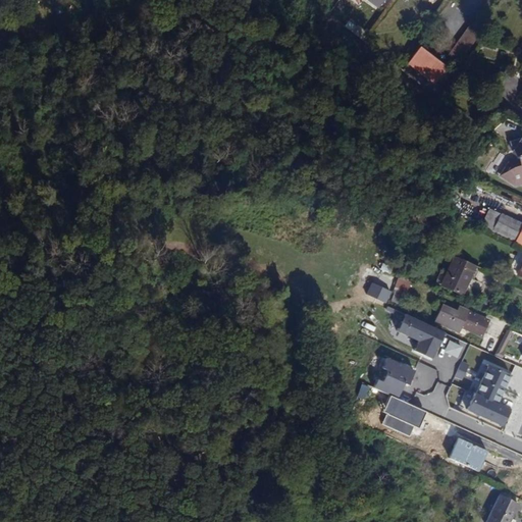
[(481,32),(472,25),(451,56),(461,63),(479,38),(482,34),(481,32)]
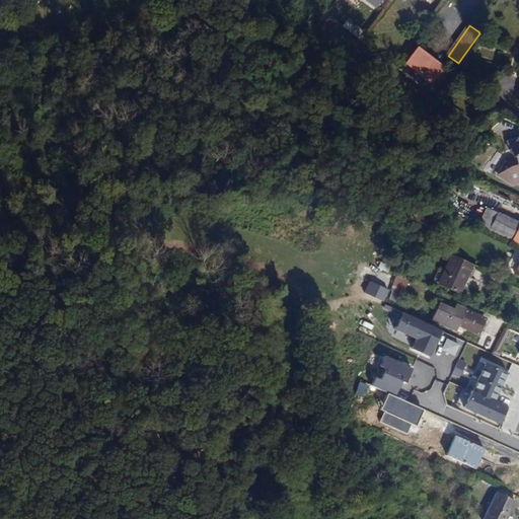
[(429,90),(447,67),(420,47),(406,63),(418,72),(413,79),(429,90)]
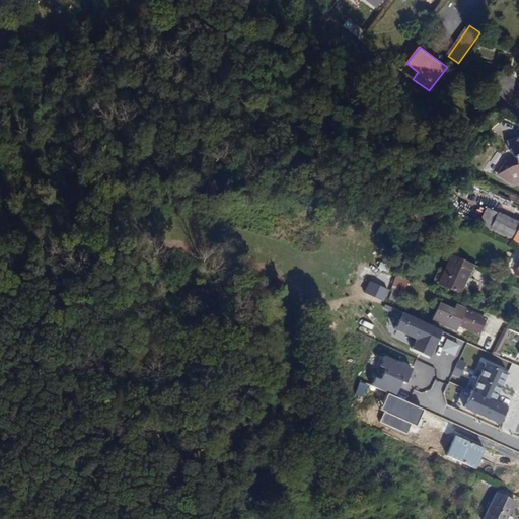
[(508,151),(513,150),(515,157),(507,160),(497,174),(512,183),(518,181),(518,140),(516,139),(508,151)]
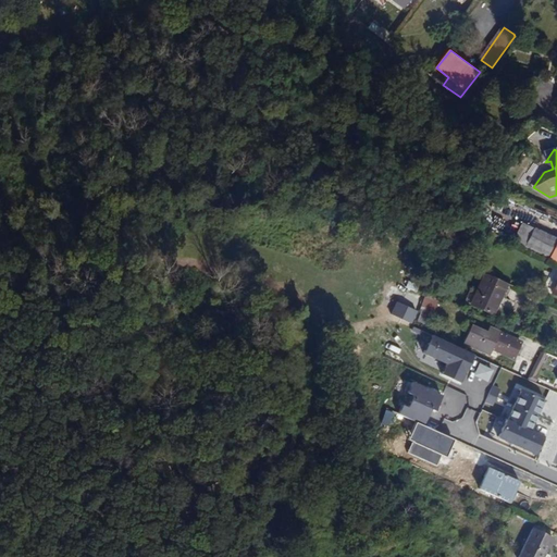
[(556,260),(556,239),(522,223),(512,243),(524,248),(525,246),(556,260)]
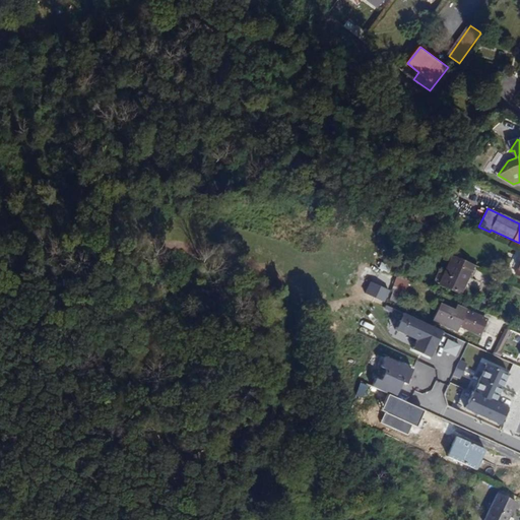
[(519,246),(508,270),(519,275),(519,246)]
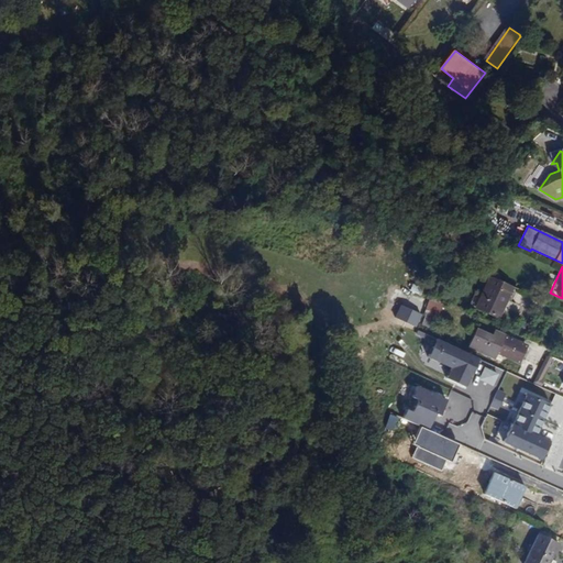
[(511,287),(489,277),(476,308),(497,318),(511,287)]
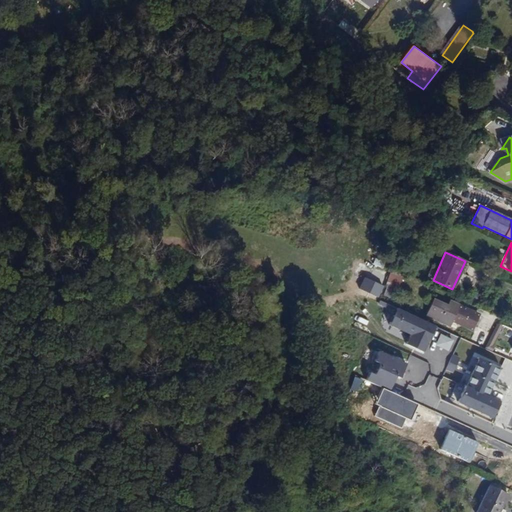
[(388,282),(367,274),(362,286),(383,294),(388,282)]
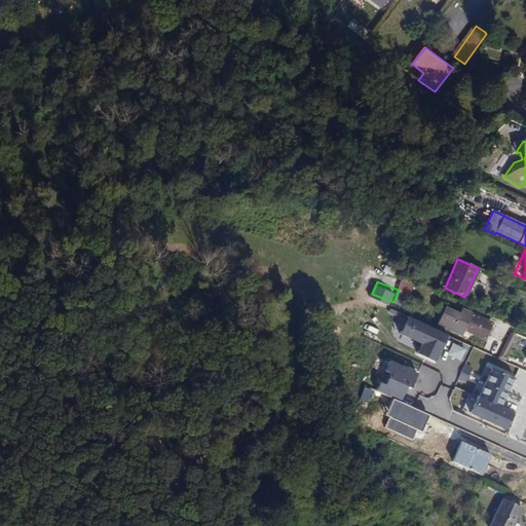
[(438,323),(453,330),(455,326),(464,330),(484,338),(491,323),(467,312),(463,315),(459,313),(445,307),(438,323)]
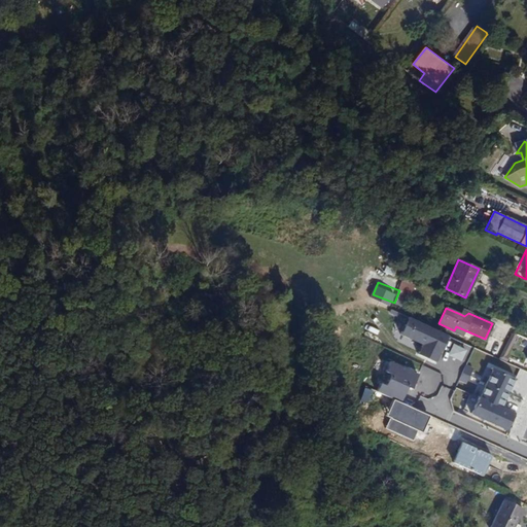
[(452,337),(410,316),(401,334),(425,346),(421,355),(438,363),(452,337)]
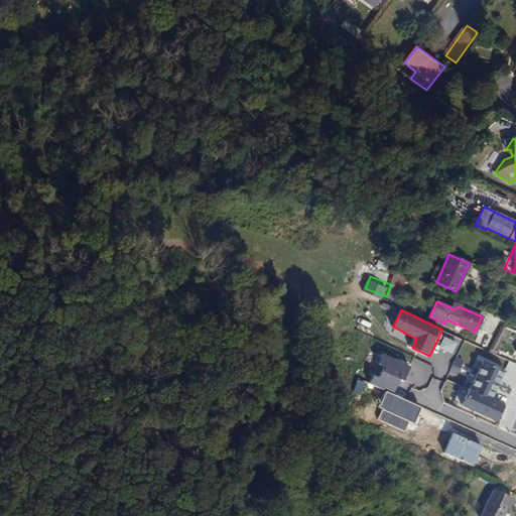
[(446,319),(444,324),(454,328),(456,324),(446,319)]
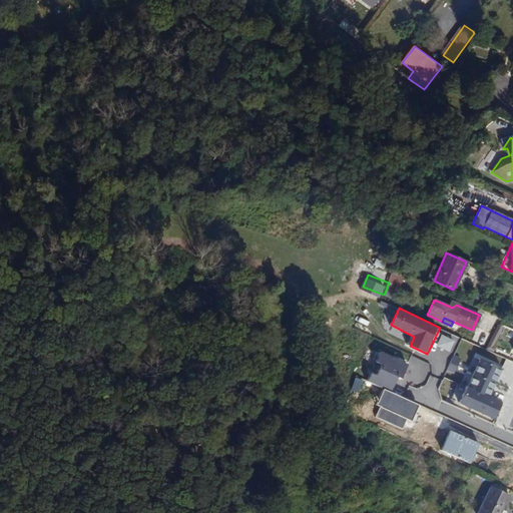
[(503,326),(499,324),(489,345),(494,347),(503,326)]
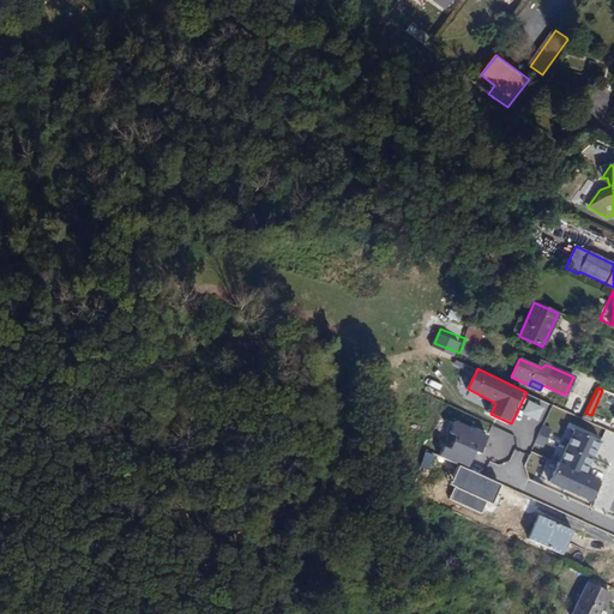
[(546,409),(531,402),(525,414),(541,421),(546,409)]
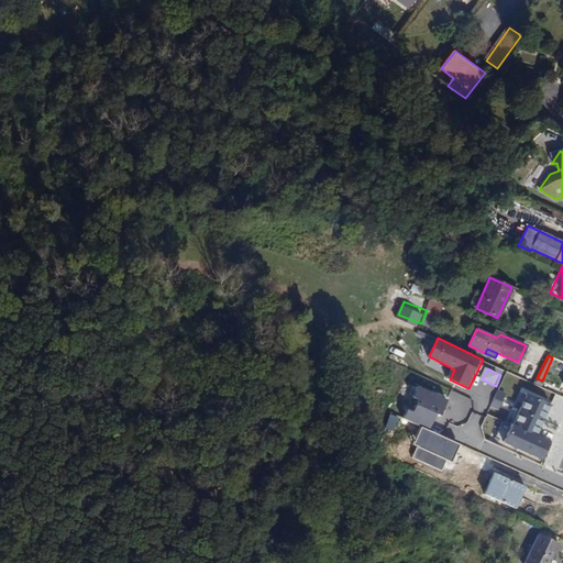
[(449,399),(421,387),(416,398),(423,401),(417,412),(410,410),(406,418),(433,431),(440,415),(445,418),(451,407),(449,399)]
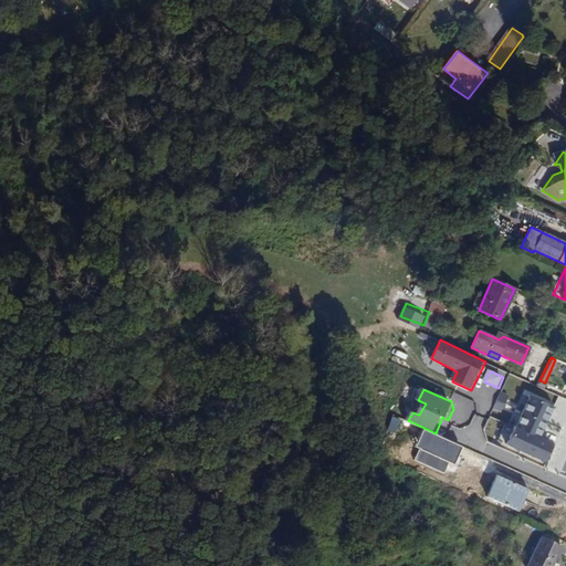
[(506,412),(509,394),(499,392),(495,410),(506,412)]
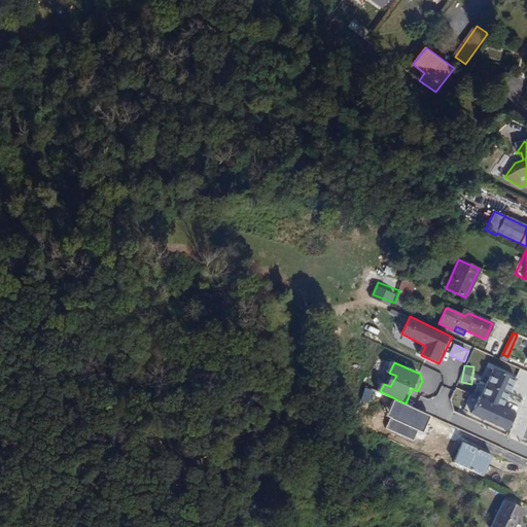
[(514,379),(493,370),(481,396),(479,396),(471,413),(485,419),(488,413),(496,417),(501,406),(514,379)]
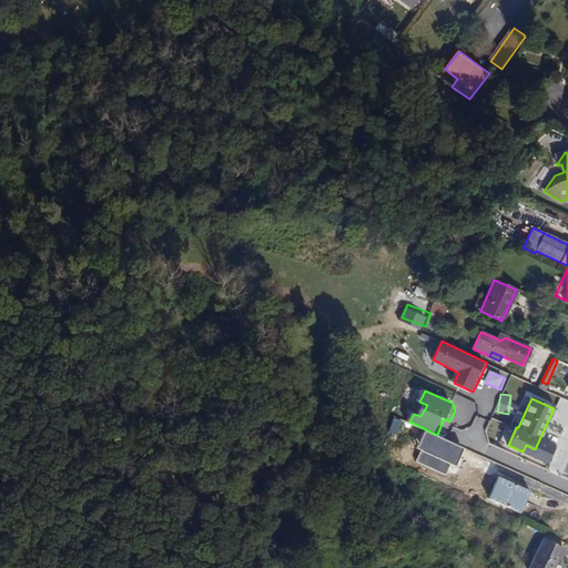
[(559,446),(540,437),(535,449),(526,445),(523,452),(550,465),(559,446)]
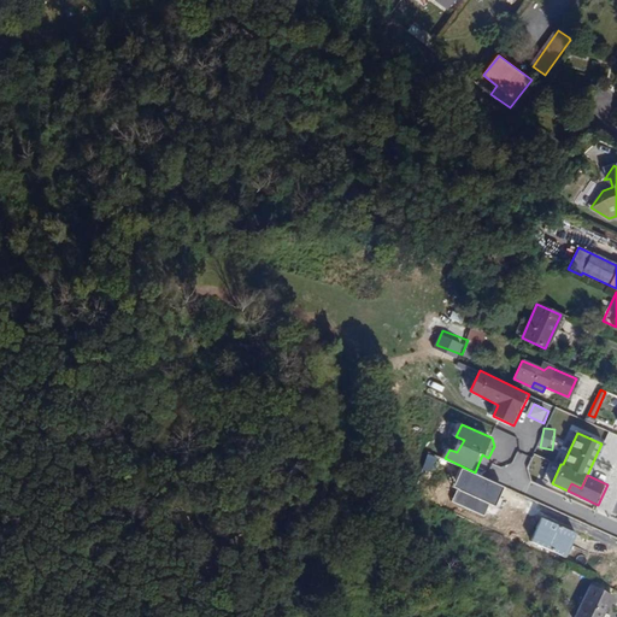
[(415,492),(413,494),(424,500),(425,497),(422,494),(429,479),(422,476),(416,492),(415,492)]
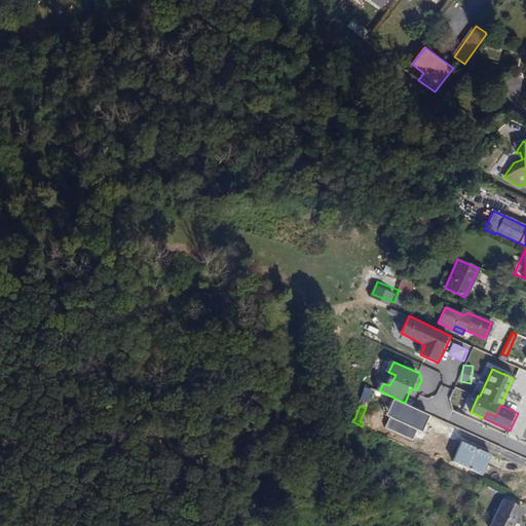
[(404,446),(411,434),(399,427),(391,440),(404,446)]
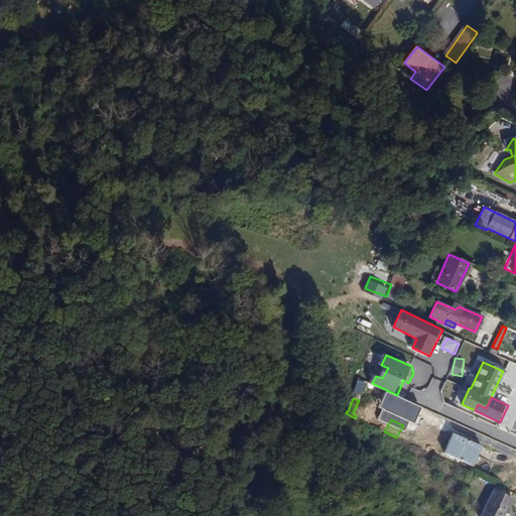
[(453,433),(443,453),(471,465),(479,446),(453,433)]
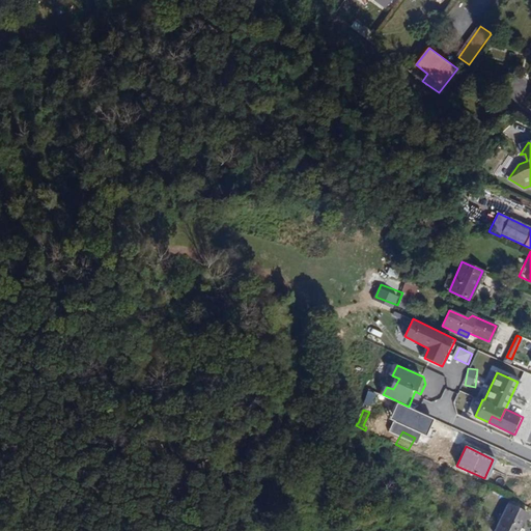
[(506,504),(493,530),(518,530),(527,513),(506,504)]
